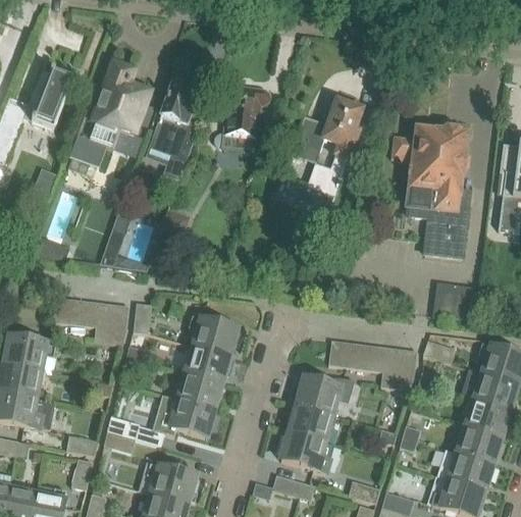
[(54,128),(73,78),(52,69),(51,71),(44,68),(47,61),(46,61),(29,104),(10,96),(0,120),(0,158),(7,162),(24,117),(54,128)]
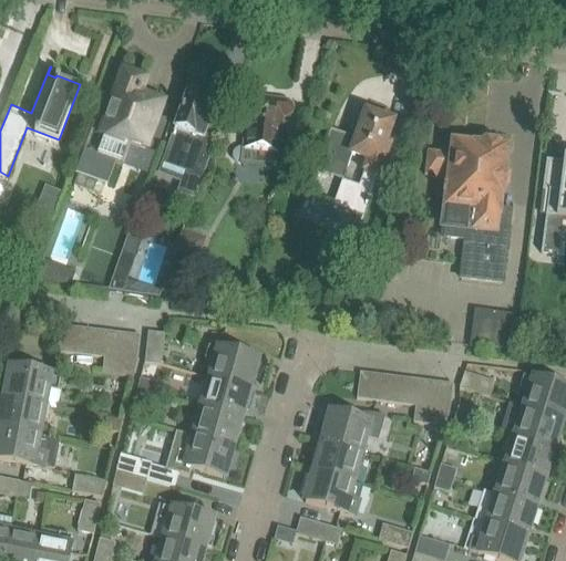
[(94,120),(75,172),(79,173),(104,183),(107,184),(116,158),(124,162),(131,142),(145,146),(150,135),(157,113),(162,102),(142,95),(143,93),(140,92),(141,89),(140,89),(141,86),(141,84),(141,83),(140,81),(139,80),(137,78),(136,76),(135,75),(133,75),(131,74),(130,74),(127,75),(125,75),(124,76),(123,78),(122,80),(121,81),(111,110),(111,108),(107,120),(102,118),(101,122),(94,120)]
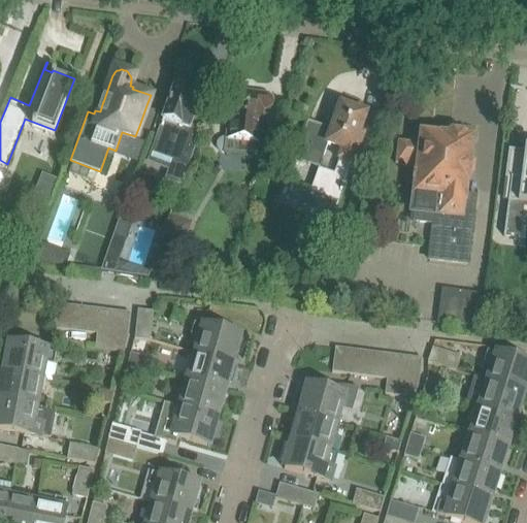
[(158,134),(154,144),(168,150),(166,157),(171,159),(168,167),(165,176),(166,177),(182,183),(201,130),(190,126),(202,92),(192,89),(193,85),(179,80),(178,84),(175,83),(156,134),(158,134)]
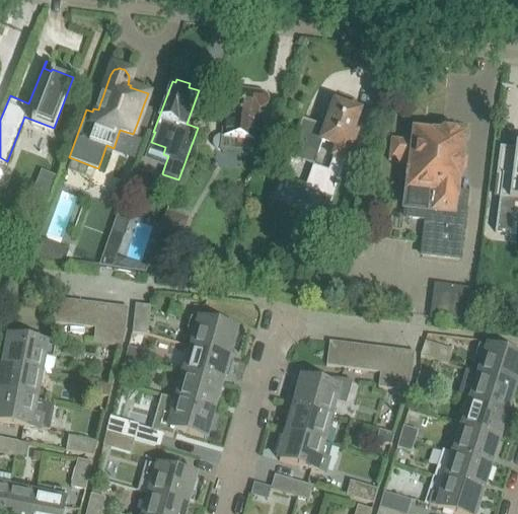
[(215,136),(214,140),(216,143),(219,145),(251,148),(252,137),(256,137),(259,119),(256,119),(259,102),(261,102),(262,102),(263,102),(264,102),(265,101),(266,101),(266,100),(267,100),(267,99),(268,99),(268,98),(268,97),(268,96),(268,95),(268,94),(268,93),(267,92),(266,91),(265,90),(264,90),(263,90),(229,85),(224,132),(220,132),(217,133),(215,136)]
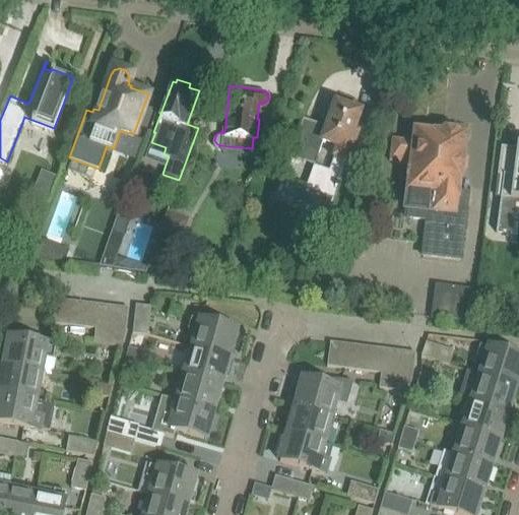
[(304,116),(295,141),(320,149),(323,138),(337,143),(329,168),(315,163),(314,163),(306,186),(334,197),(358,131),(353,129),(358,120),(362,110),(362,109),(351,106),(350,106),(349,103),(350,103),(341,99),(341,100),(338,102),(336,101),(327,124),(304,116)]
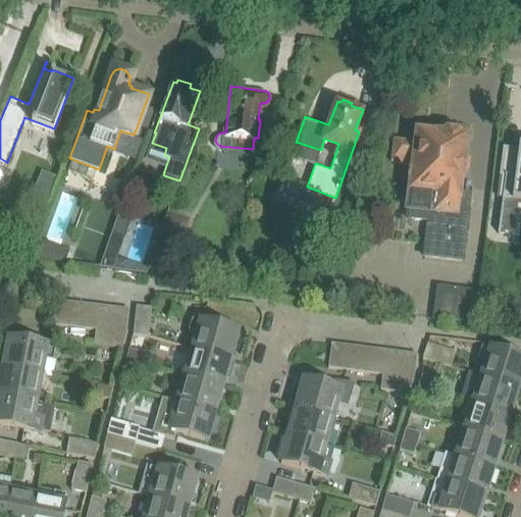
[(396,138),(393,158),(413,160),(407,214),(429,216),(425,253),(462,257),(468,203),(468,202),(469,196),(466,191),(459,191),(460,176),(461,176),(464,153),(463,153),(465,135),(461,135),(461,134),(457,131),(448,130),(445,132),(445,133),(438,132),(438,133),(418,131),(417,141),(396,138)]
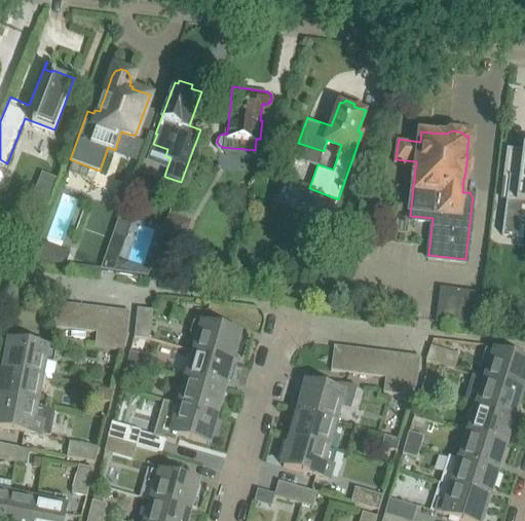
[(508,145),(503,174),(510,175),(507,196),(509,197),(524,198),(524,142),(523,143),(523,146),(508,145)]
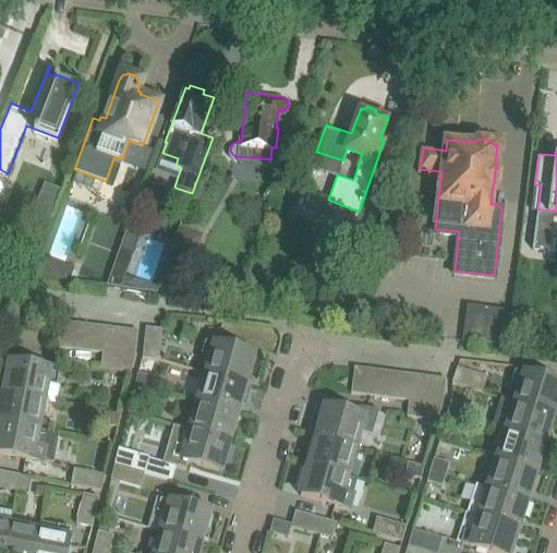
[(125,200),(120,213),(133,217),(137,204),(125,200)]
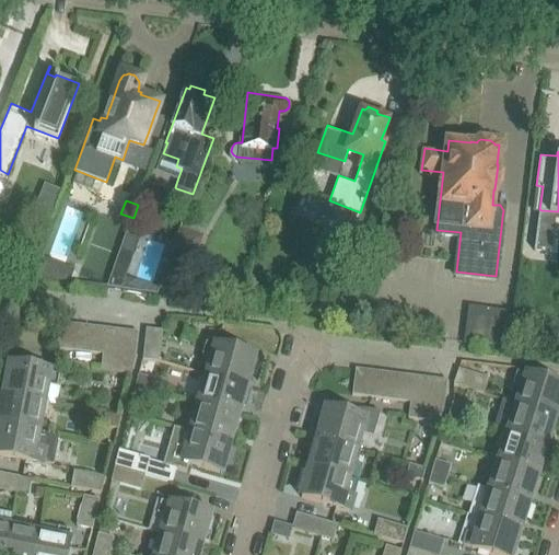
[(182,226),(161,284),(175,289),(185,261),(194,264),(205,234),(200,232),(200,230),(200,229),(200,227),(200,224),(199,223),(197,221),(196,220),(194,220),(193,219),(190,219),(188,219),(186,220),(185,221),(183,222),(182,224),(182,226)]
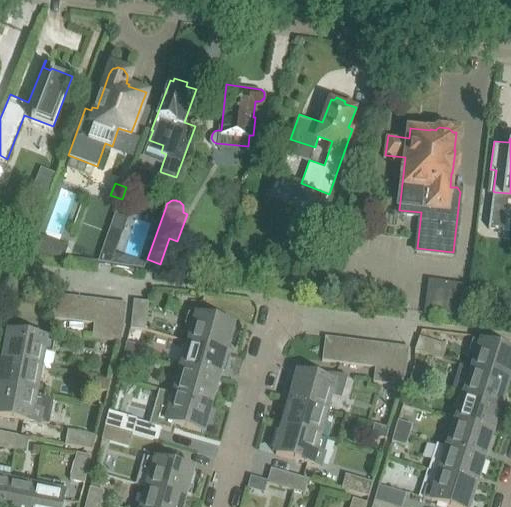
[(99,258),(105,259),(106,258),(111,259),(111,260),(115,261),(136,264),(144,266),(147,259),(116,248),(122,231),(110,226),(99,258)]
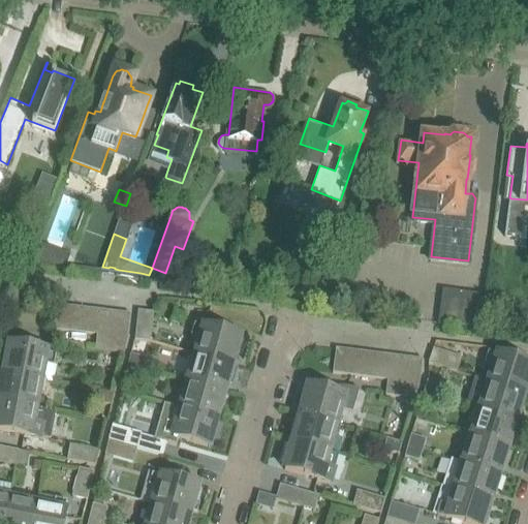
[(37,238),(30,257),(34,258),(64,262),(68,249),(37,238)]
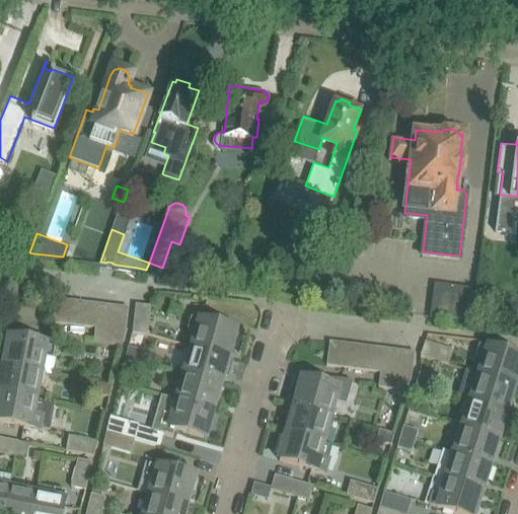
[(11,236),(9,247),(21,248),(23,238),(11,236)]
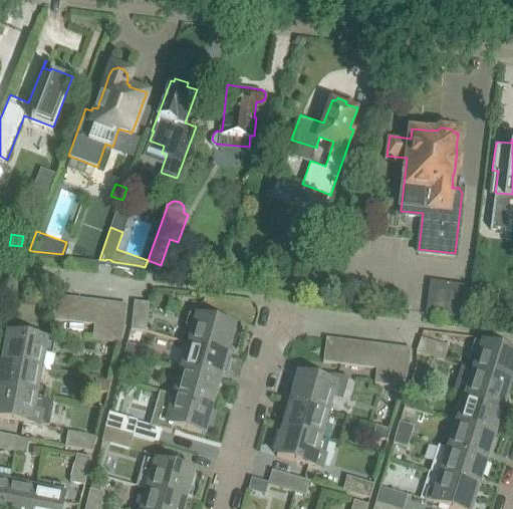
[(432,279),(428,308),(461,312),(464,283),(432,279)]
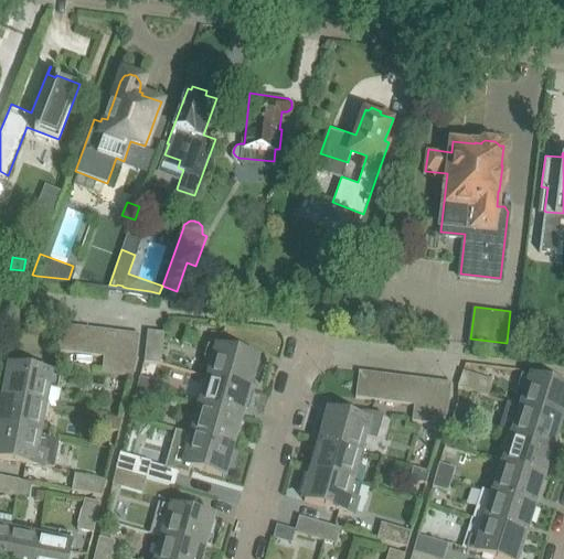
[(57,347),(72,348),(75,322),(61,321),(57,347)]
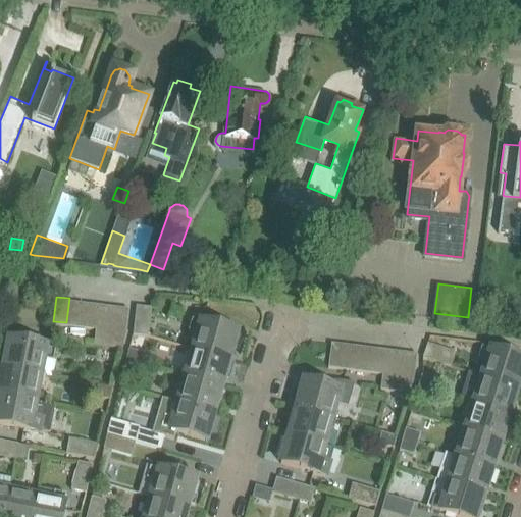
[(81,300),(69,298),(66,322),(77,324),(81,300)]
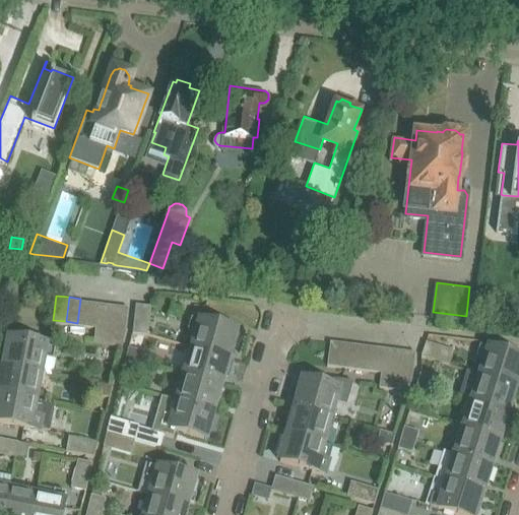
[(77,323),(89,324),(92,300),(80,299),(77,323)]
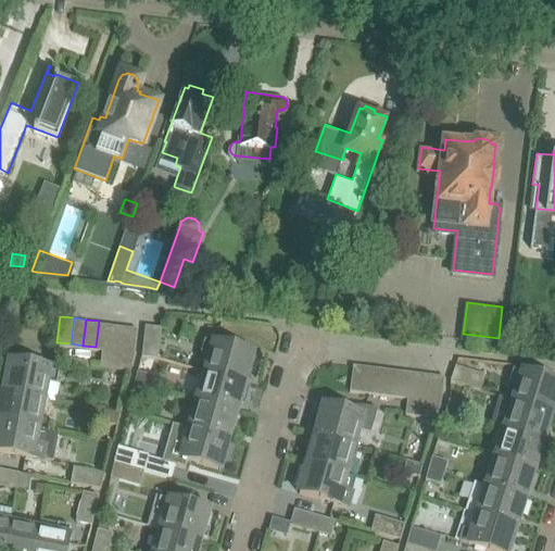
[(96,347),(103,348),(109,348),(112,323),(99,321),(96,347)]
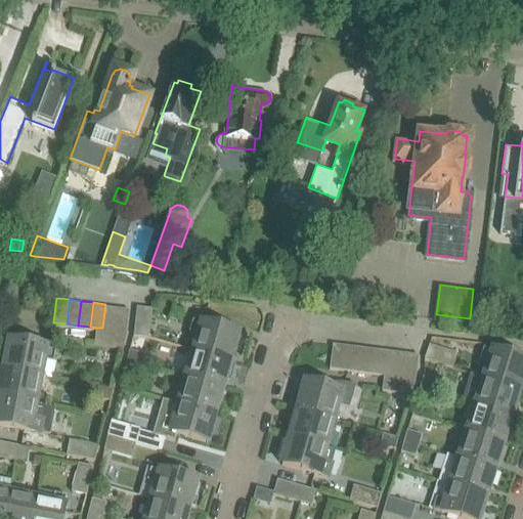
[(105,304),(102,328),(115,330),(118,305),(105,304)]
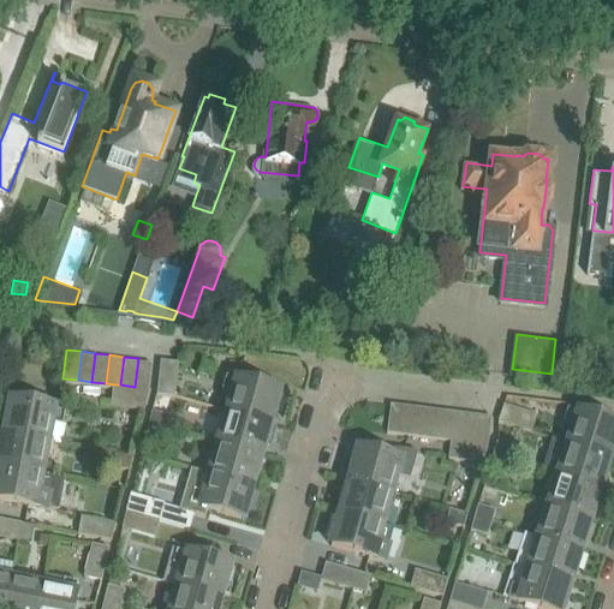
[(176,392),(179,358),(161,357),(158,390),(176,392)]
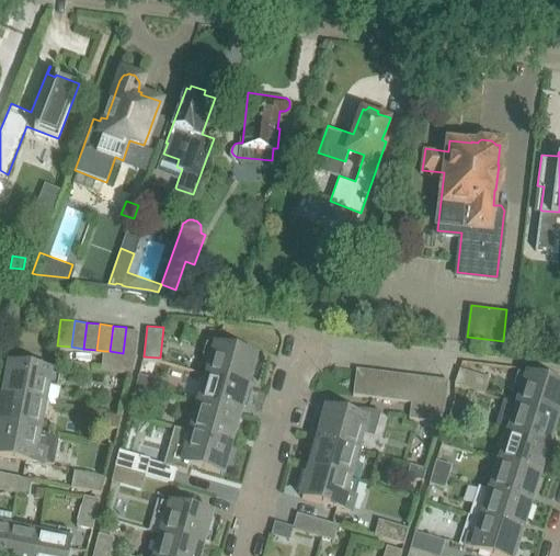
[(126,327),(123,353),(136,354),(139,329),(126,327)]
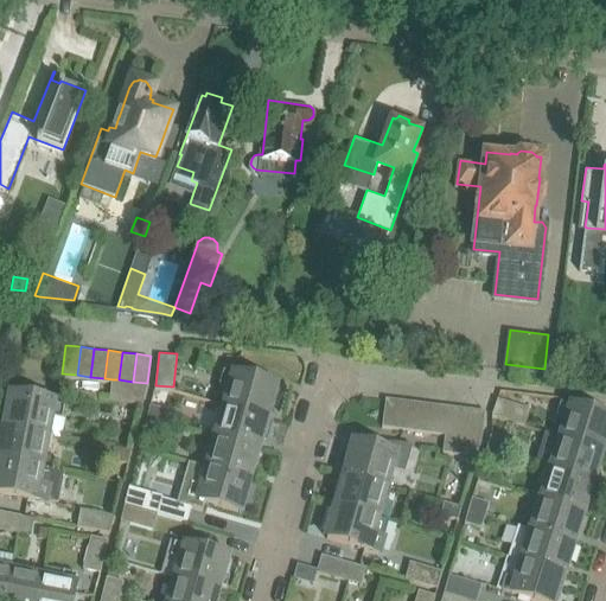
[(224,366),(219,381),(229,385),(224,402),(268,414),(276,382),(224,366)]
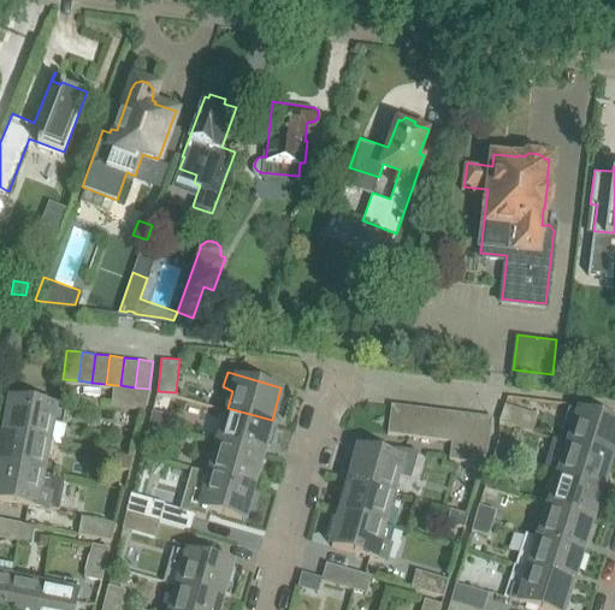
[(135,388),(120,385),(114,385),(112,403),(146,407),(149,389),(135,388)]
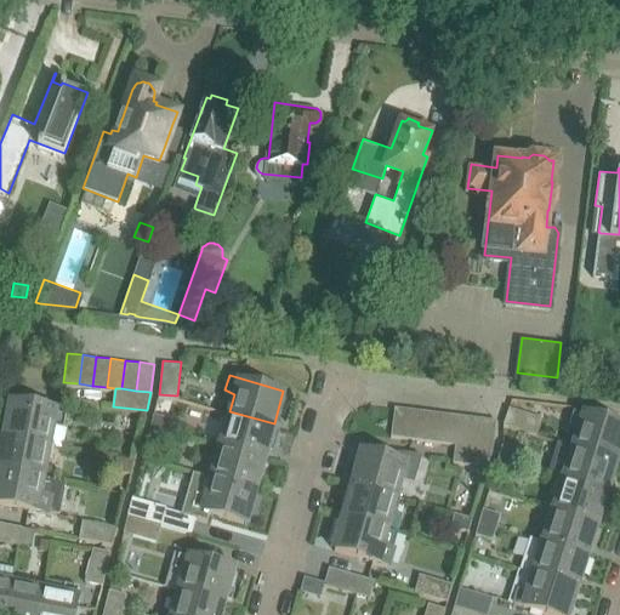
[(11,399),(5,433),(49,442),(52,423),(63,425),(67,410),(11,399)]
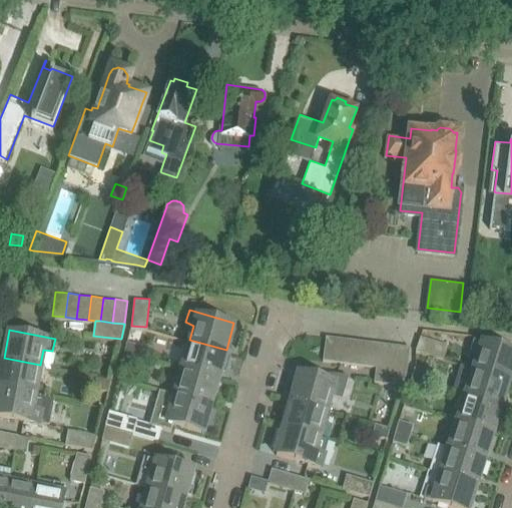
[(324,358),(336,359),(339,335),(327,334),(324,358)]
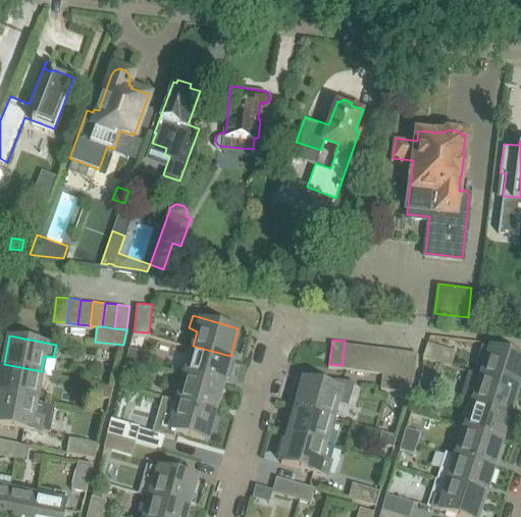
[(456,349),(428,340),(423,354),(451,363),(456,349)]
